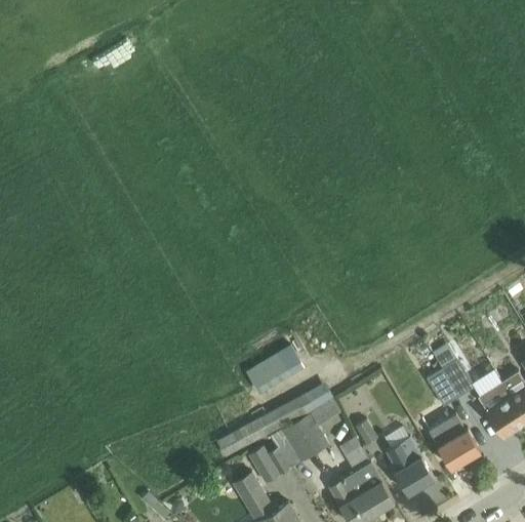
[(130,40),(105,52),(112,67),(136,54),(130,40)]
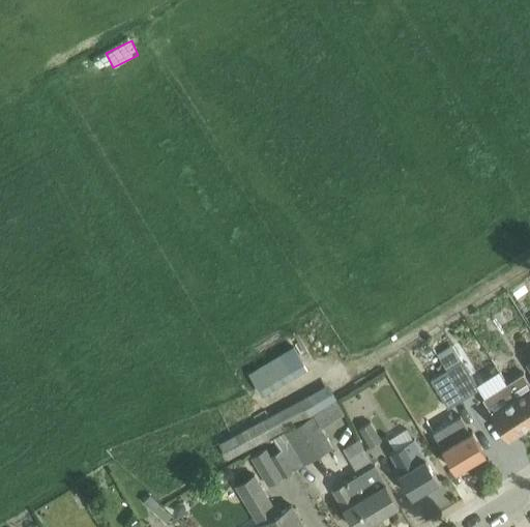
[(253,376),(263,393),(305,368),(295,350),(253,376)]
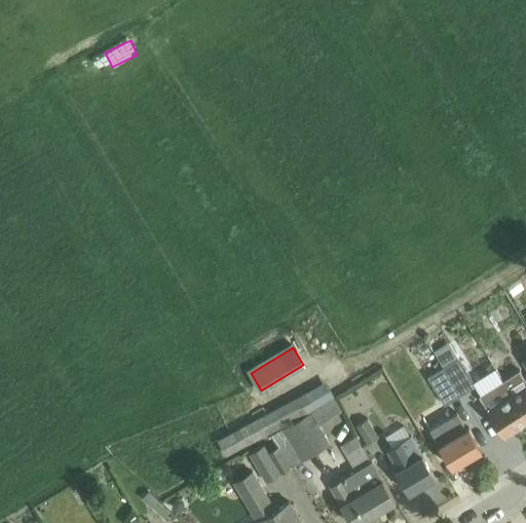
[(459,360),(454,351),(438,362),(443,368),(459,360)]
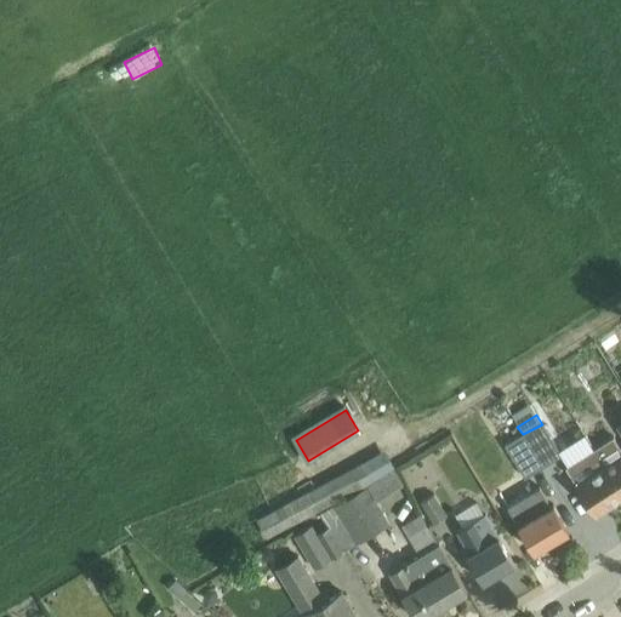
[(562,457),(542,424),(523,434),(543,469),(562,457)]
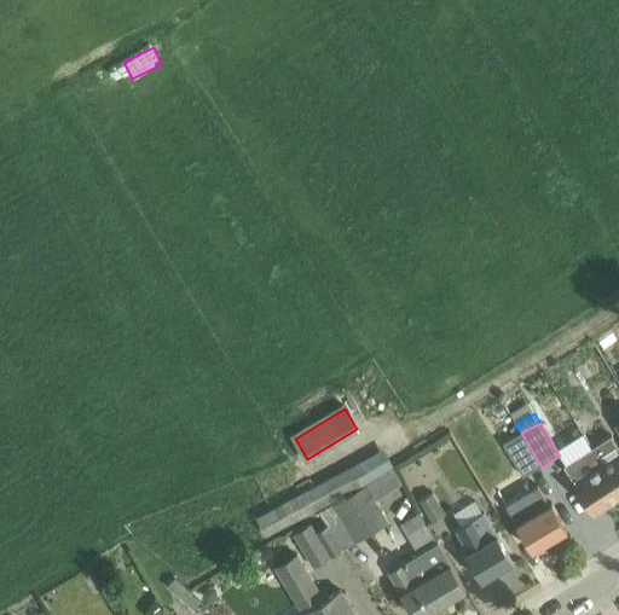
[(618,423),(613,427),(618,435),(618,454),(602,465),(618,492),(618,423)]
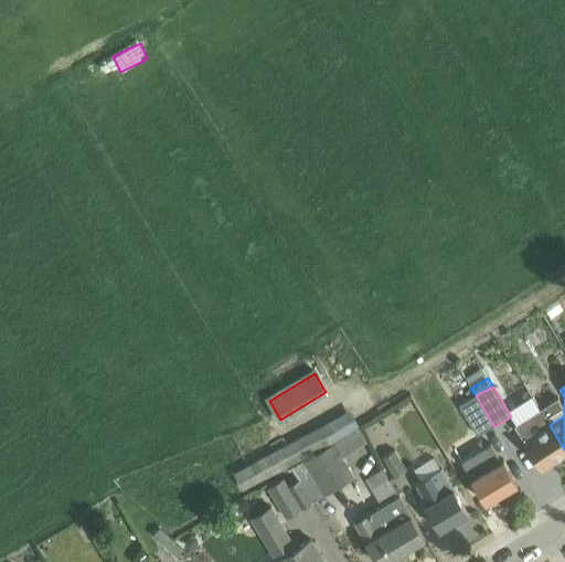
[(494,427),(476,395),(459,406),(478,436),(494,427)]
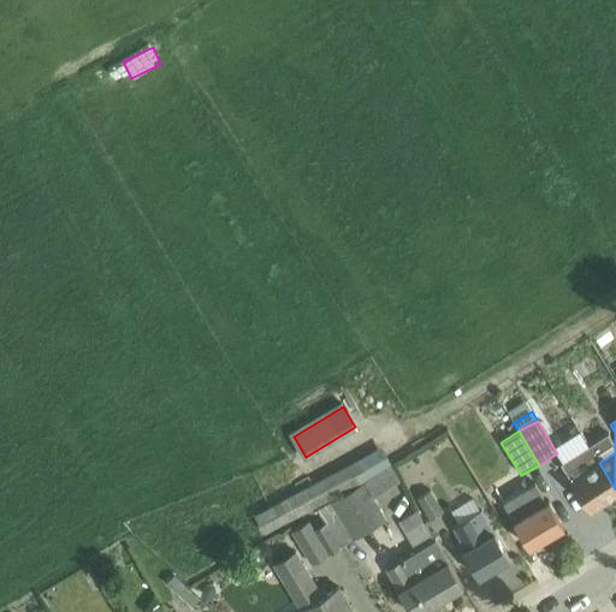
[(615,489),(599,463),(570,481),(591,512),(615,494),(615,489)]
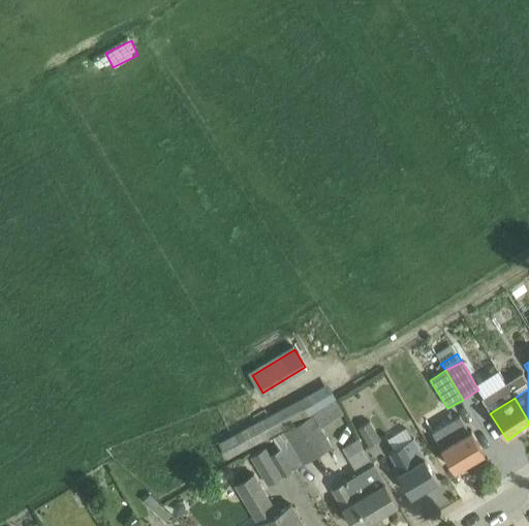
[(342,414),(335,402),(284,433),(274,439),(280,451),(292,472),(332,449),(319,428),(342,414)]
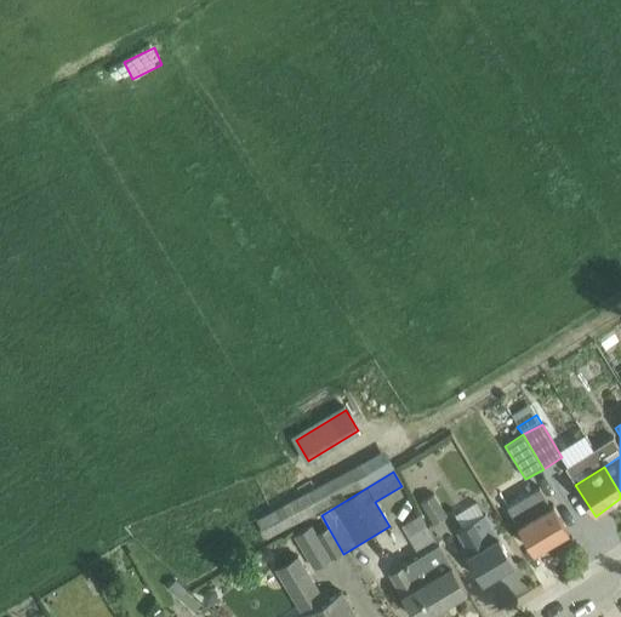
[(541,492),(535,496),(525,479),(499,495),(534,553),(569,532),(553,506),(551,508),(541,492)]
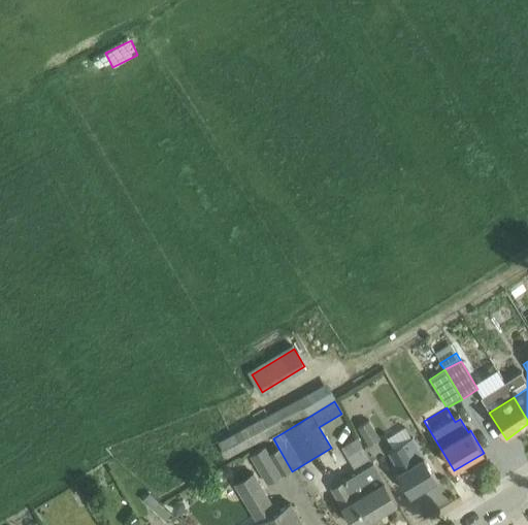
[(368,447),(380,440),(369,423),(358,430),(368,447)]
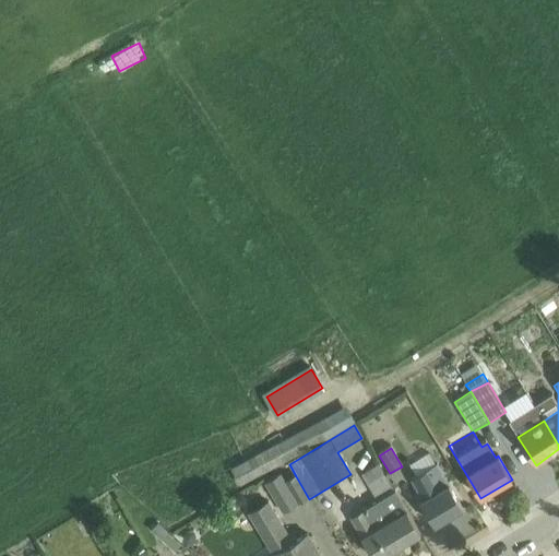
[(424,500),(420,503),(435,525),(463,509),(449,486),(436,465),(416,477),(412,480),(424,500)]
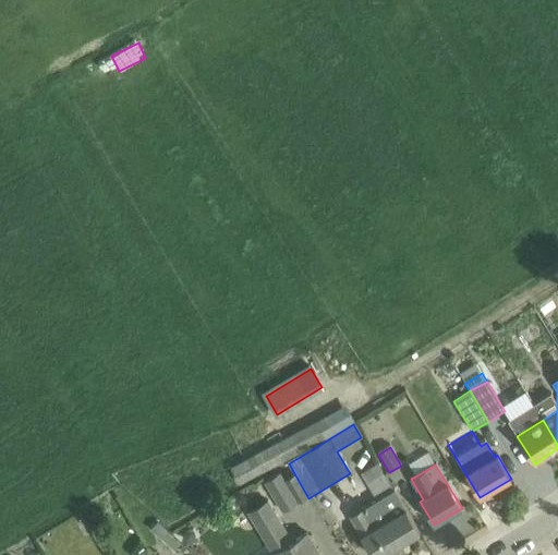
[(381,554),(420,533),(395,491),(392,492),(377,466),(361,475),(376,502),(350,517),(362,537),(361,537),(372,554),(381,554)]
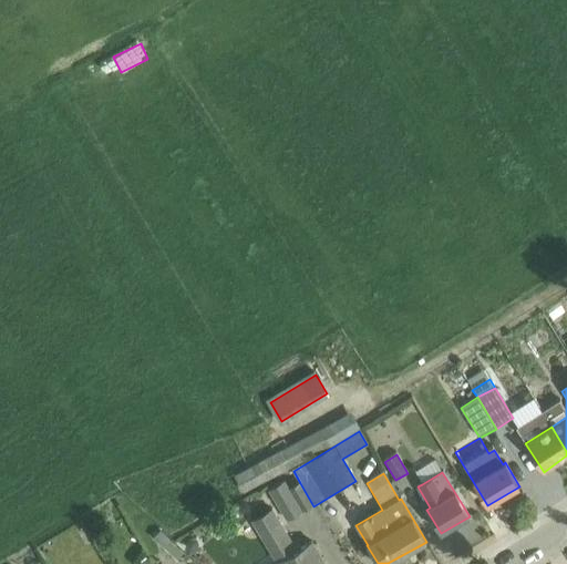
[(272,500),(289,490),(284,482),(268,491),(272,500)]
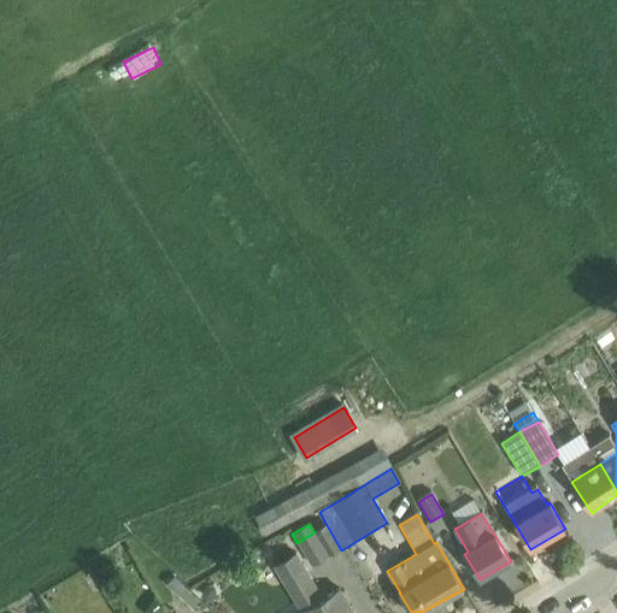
[(325,526),(315,532),(329,556),(341,550),(327,525),(325,526)]
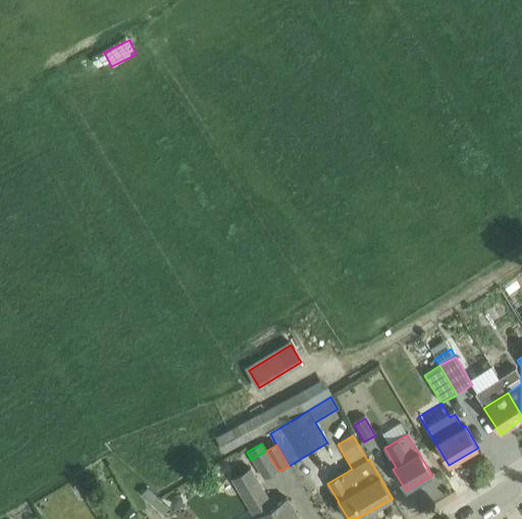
[(232,480),(256,518),(299,518),(288,500),(273,508),(250,469),(232,480)]
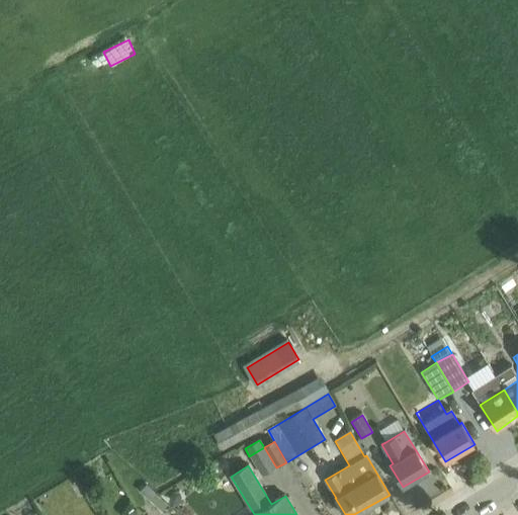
[(157,495),(147,486),(141,493),(151,502),(157,495)]
